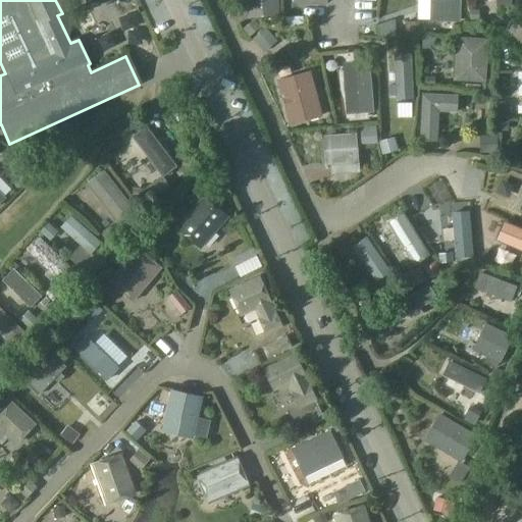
[(277,0),(246,0),(247,17),(278,16),(277,0)]
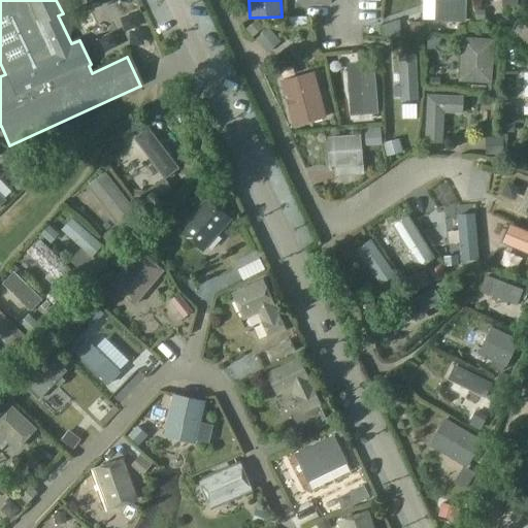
[(465,22),(465,0),(434,0),(435,22),(465,22)]
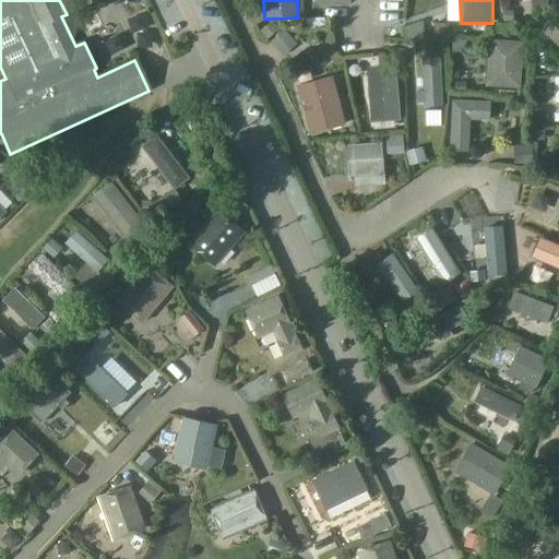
[(488,39),(486,86),(519,88),(522,42),(488,39)]
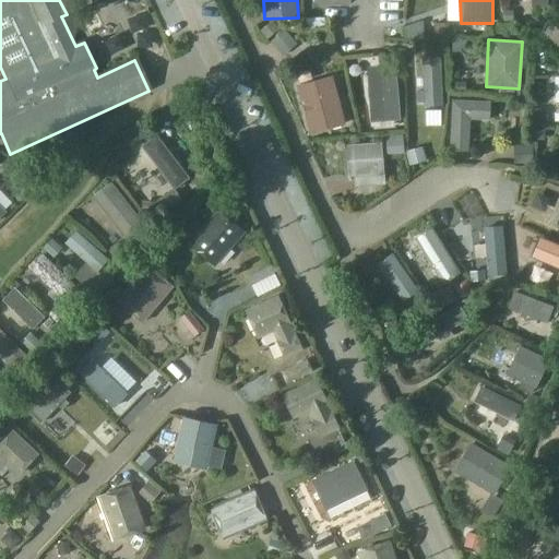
[(423,119),(442,118),(440,75),(419,76),(423,119)]
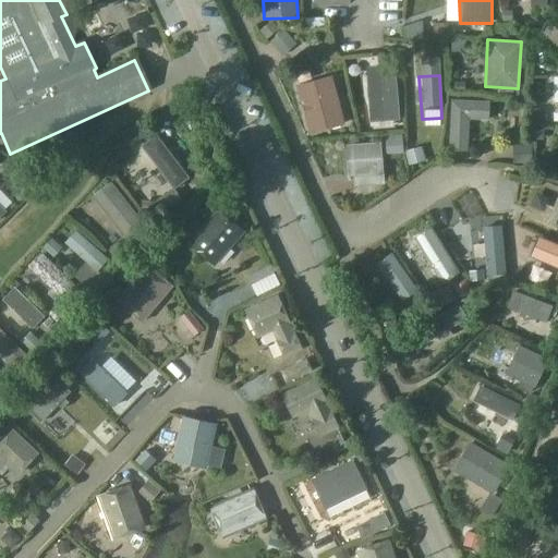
[(308,134),(344,124),(331,76),(296,86),(308,134)]
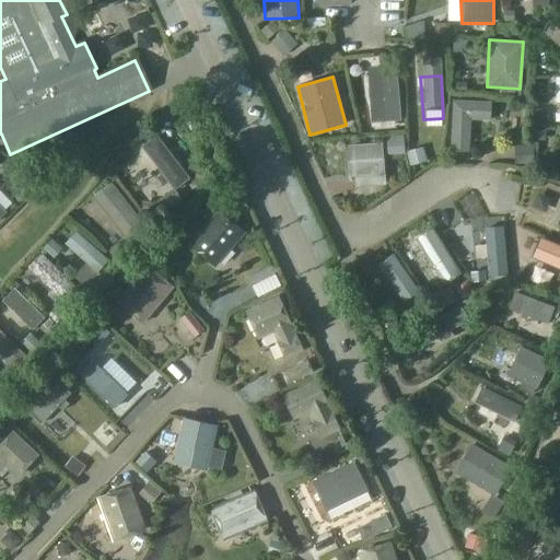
[(490,120),(490,102),(453,101),(451,151),(468,151),(469,119),(490,120)]
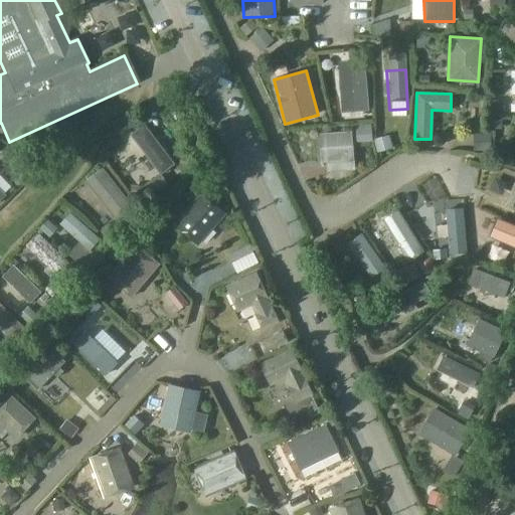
[(160,174),(173,165),(144,125),(131,134),(149,160),(145,163),(150,170),(155,167),(160,174)]
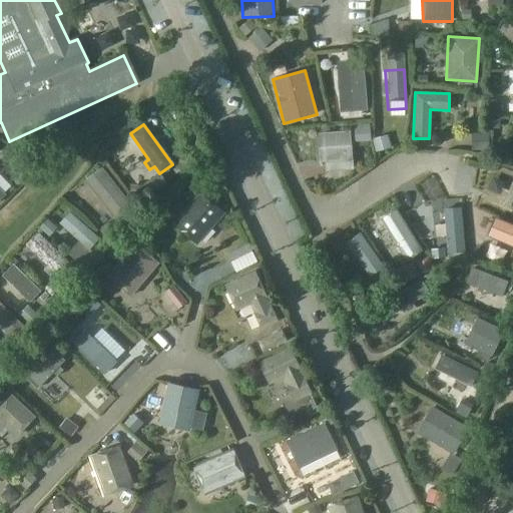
[(320,162),(352,160),(349,131),(318,133),(320,162)]
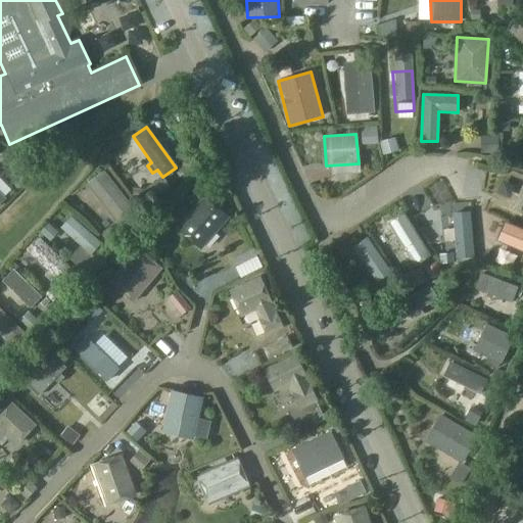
[(103,171),(87,184),(121,225),(137,211),(103,171)]
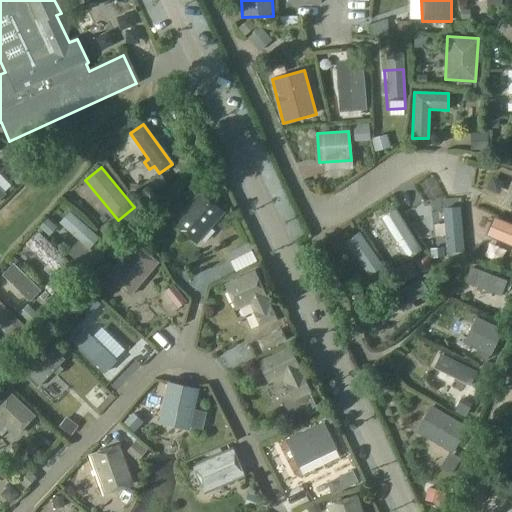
[(201,191),(172,223),(196,245),(225,212),(201,191)]
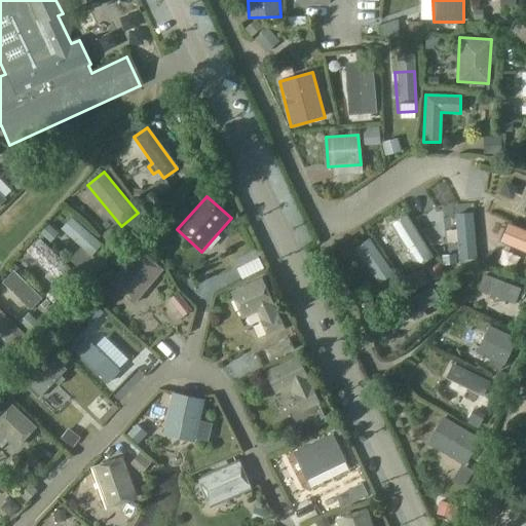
[(405,214),(389,224),(416,266),(431,257),(405,214)]
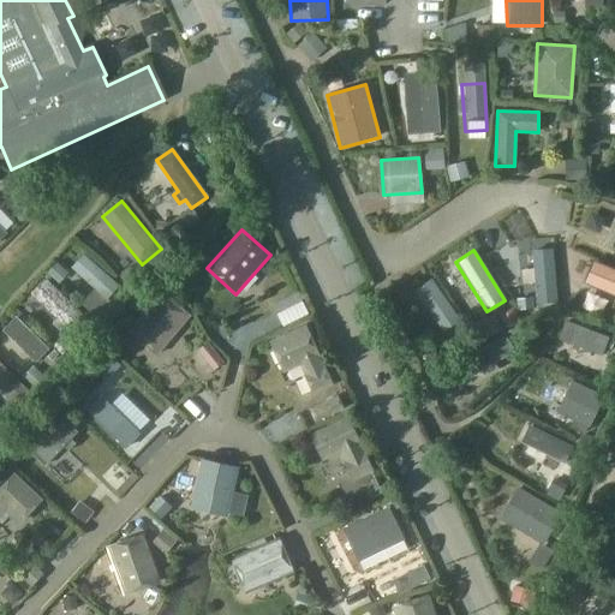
[(553,250),(532,251),(537,304),(557,302),(553,250)]
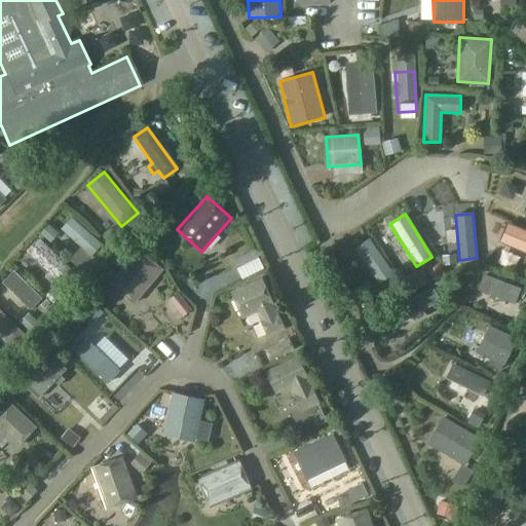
[(525,230),(508,223),(500,240),(525,251),(525,230)]
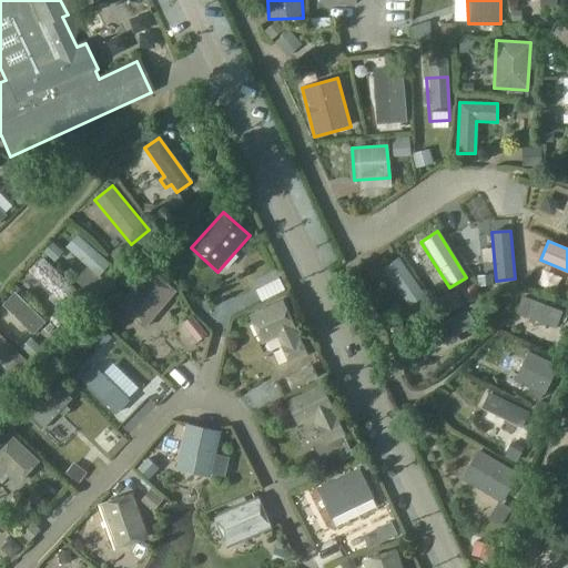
[(66,306),(79,293),(42,259),(29,272),(53,294),(49,298),(56,305),(60,301),(66,306)]
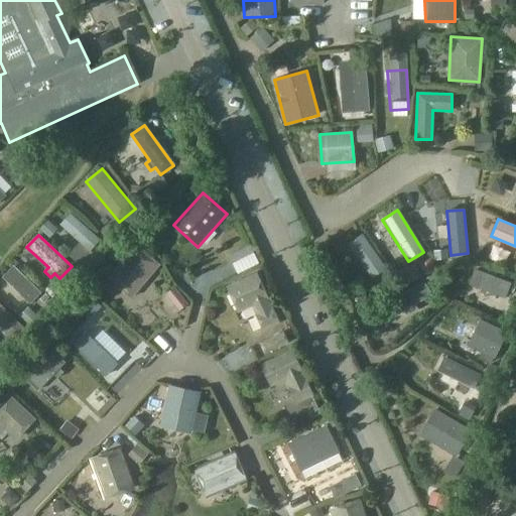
[(136,245),(109,277),(131,297),(158,264),(136,245)]
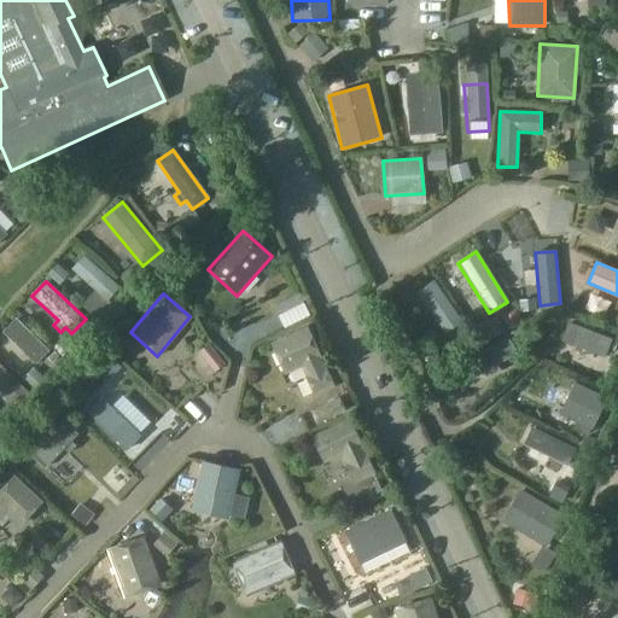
[(314,396),(333,388),(307,327),(272,343),(285,373),(302,366),(314,396)]
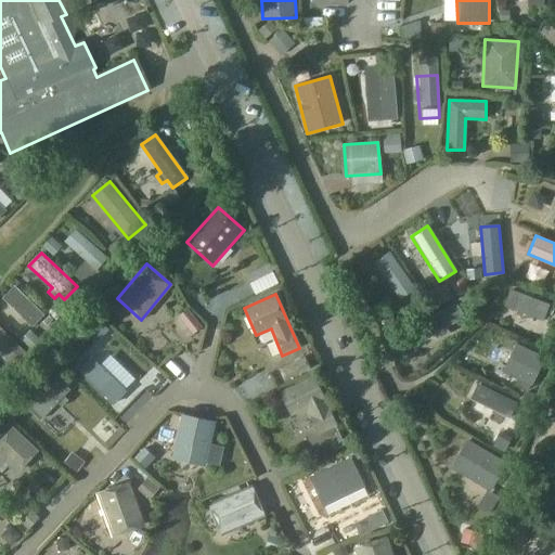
[(498,320),(534,341),(545,323),(508,300),(498,320)]
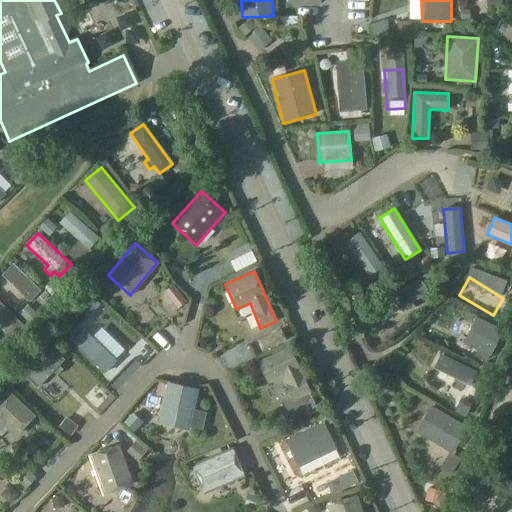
[(420,281),(374,304),(381,317),(404,306),(406,311),(413,307),(411,302),(427,294),(420,281)]
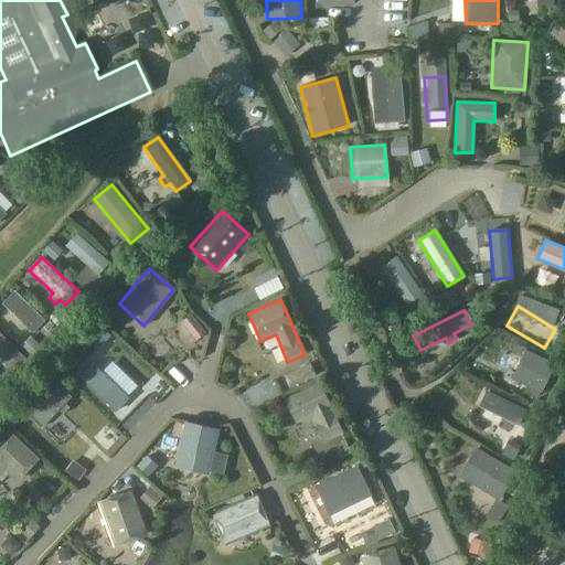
[(256,358),(277,354),(275,340),(254,343),(256,358)]
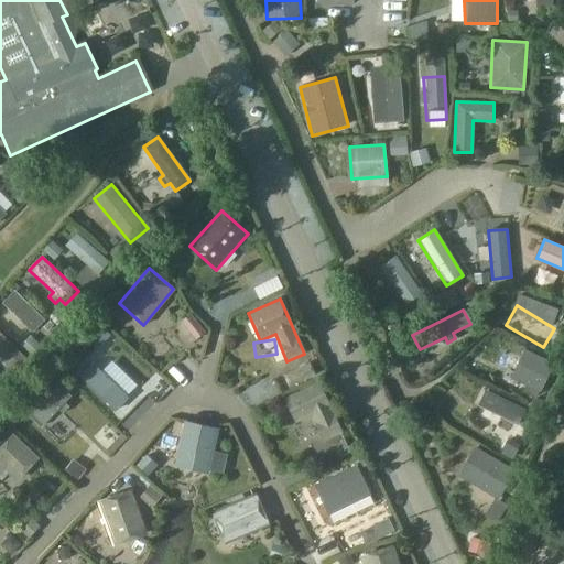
[(540,392),(553,364),(524,350),(511,378),(525,386),(522,391),(534,398),(538,391),(540,392)]
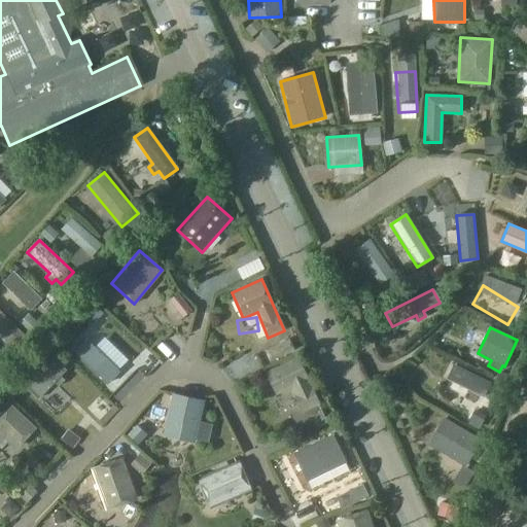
[(85,337),(73,350),(107,383),(119,370),(85,337)]
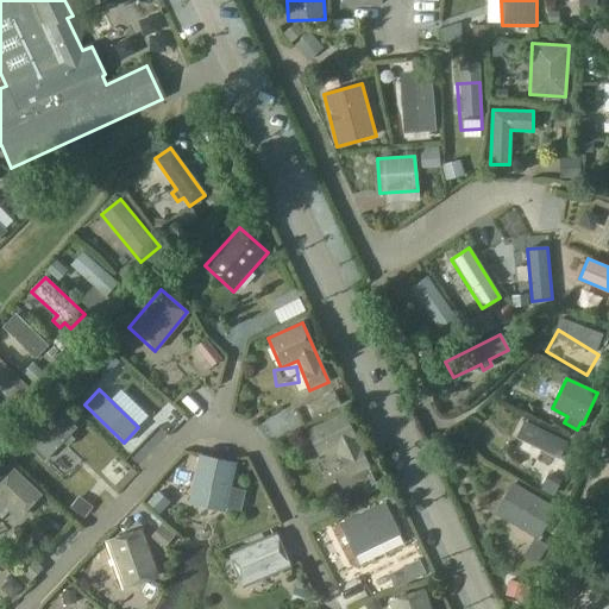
[(344,413),(308,429),(320,456),(336,449),(350,476),(369,468),(344,413)]
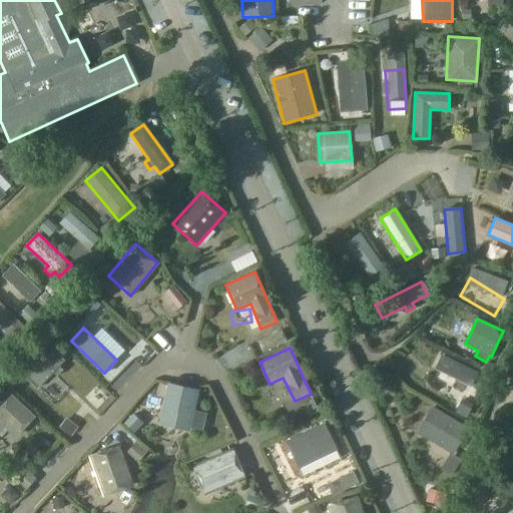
[(59,367),(64,361),(53,350),(26,378),(37,389),(53,372),(57,376),(62,370),(59,367)]
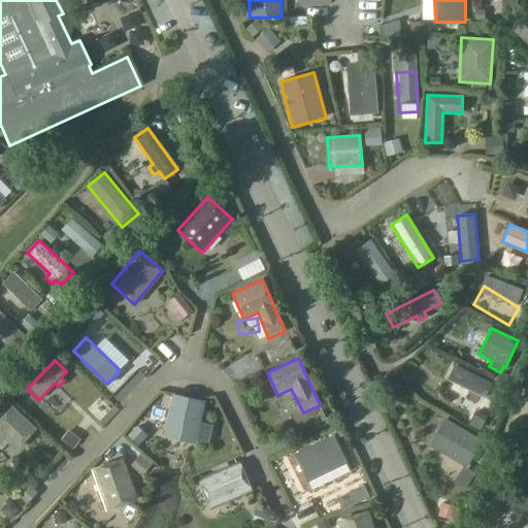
[(448,378),(441,398),(481,410),(487,391),(448,378)]
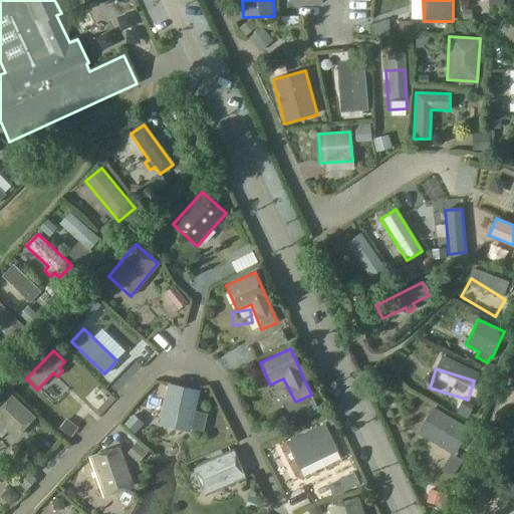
[(190,428),(199,389),(171,381),(162,422),(190,428)]
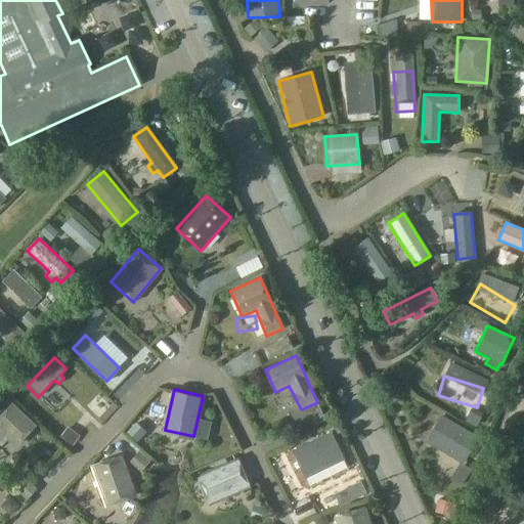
[(15,446),(36,426),(12,403),(0,416),(0,442),(5,437),(15,446)]
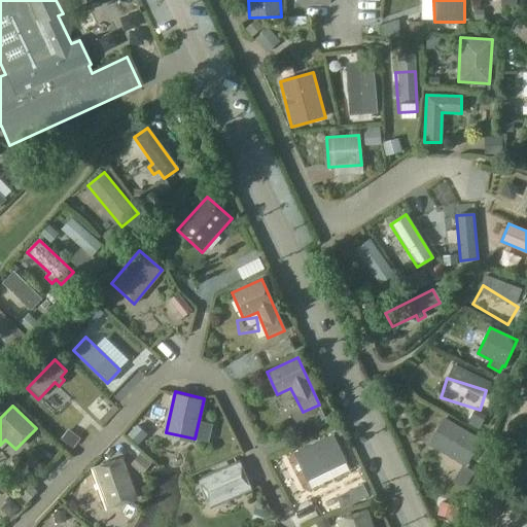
[(468,423),(478,427),(483,416),(475,412),(468,423)]
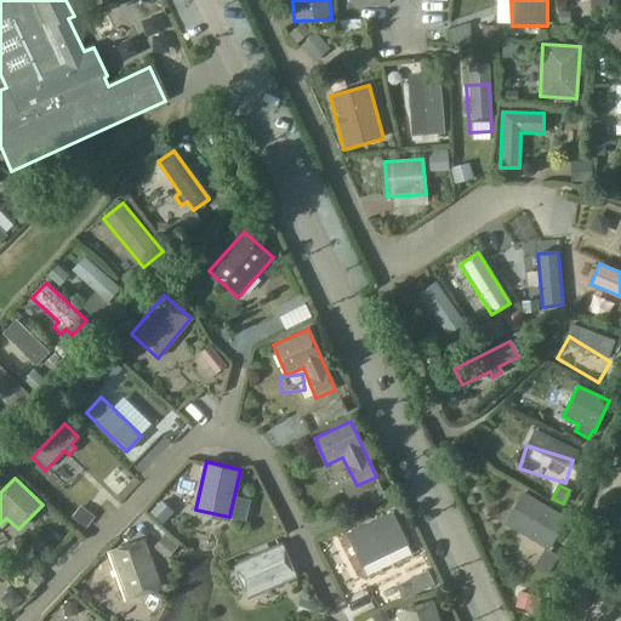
[(564,519),(520,494),(502,525),(547,552),(564,519)]
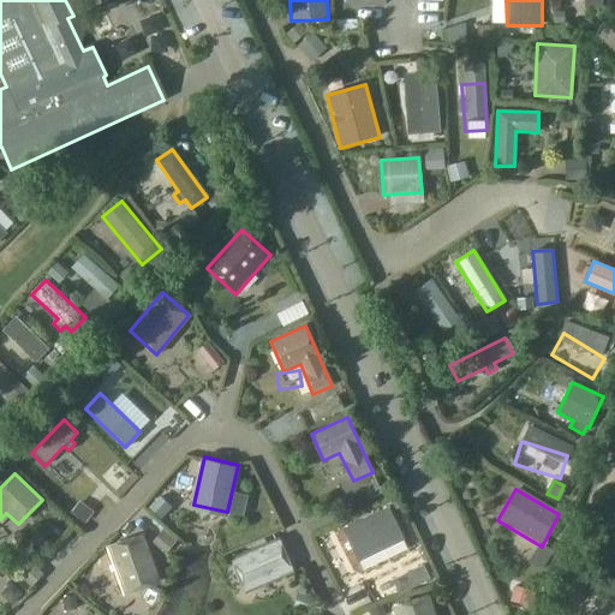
[(359,561),(404,539),(388,508),(344,529),(359,561)]
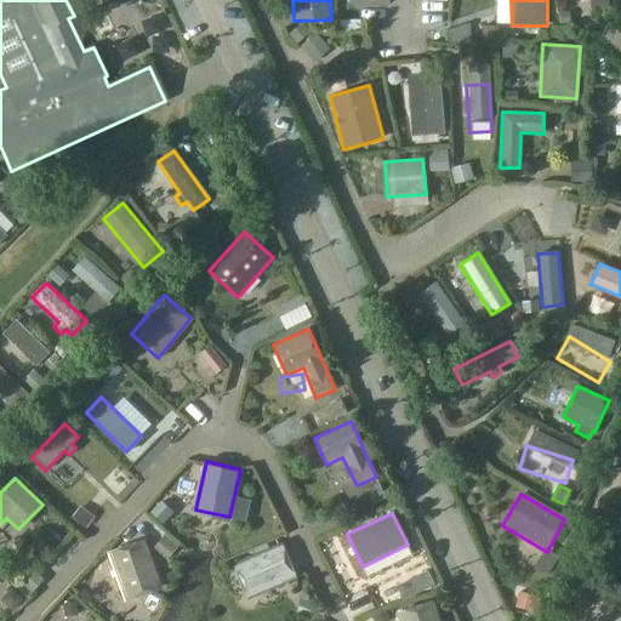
[(159,523),(153,537),(172,546),(180,531),(159,523)]
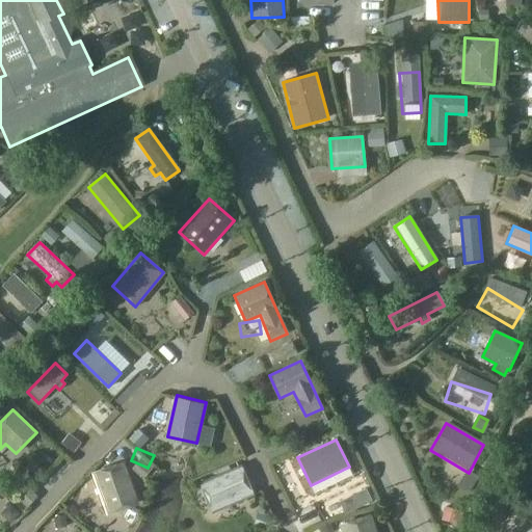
[(124,462),(92,473),(107,514),(138,503),(124,462)]
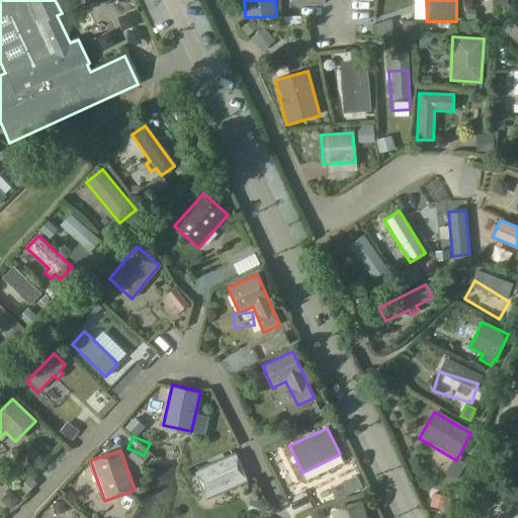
[(235,454),(195,470),(206,498),(246,482),(235,454)]
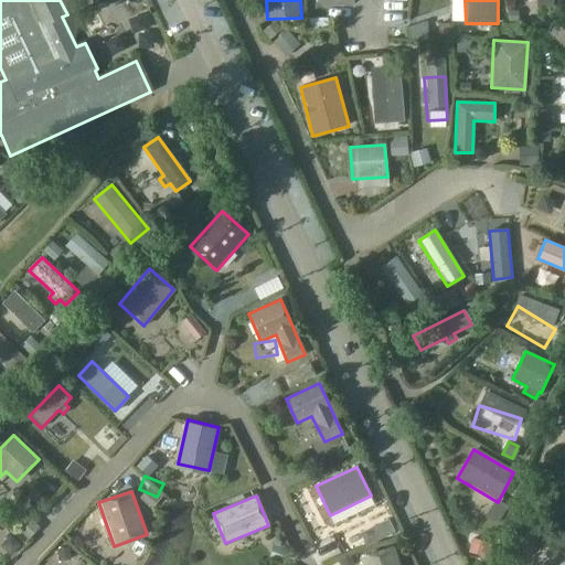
[(472,539),(469,552),(484,556),(488,543),(472,539)]
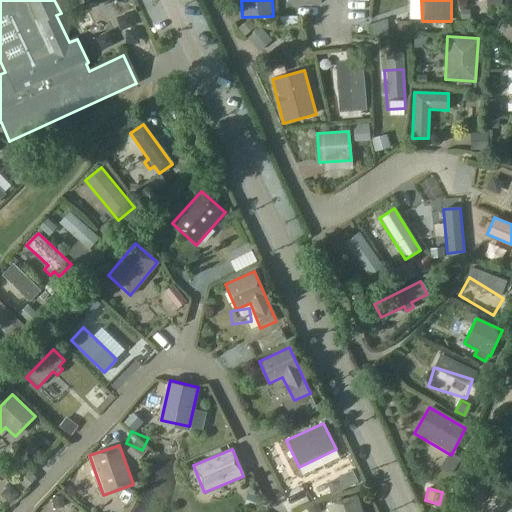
[(332,511),(362,511),(357,495),(329,505),(332,511)]
